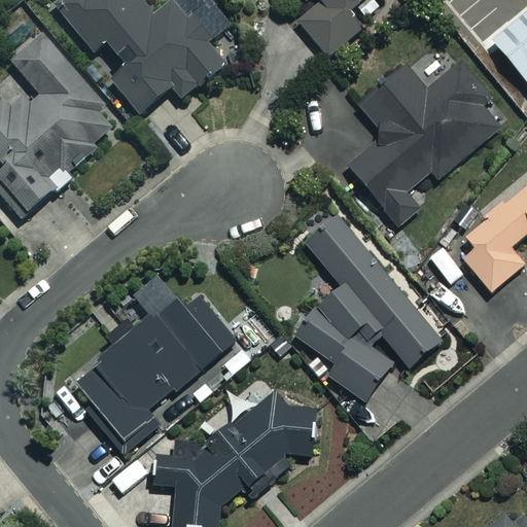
[(239,53),(197,0),(174,0),(153,16),(140,0),(68,0),(57,9),(92,54),(106,42),(125,66),(108,79),(137,114),(171,88),(180,99),(239,53)]
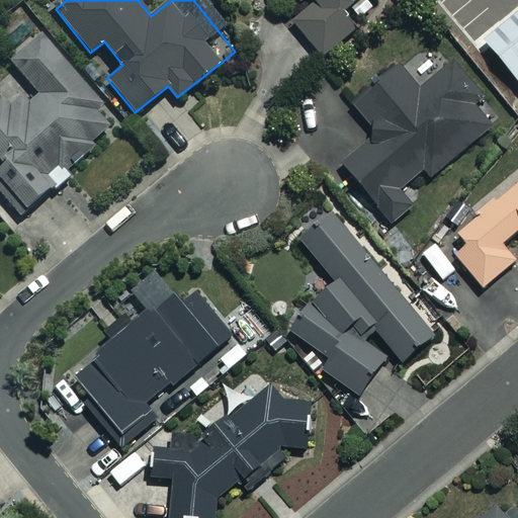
[(298,0),(306,7),(290,21),(323,57),(380,4),(376,0),(298,0)]
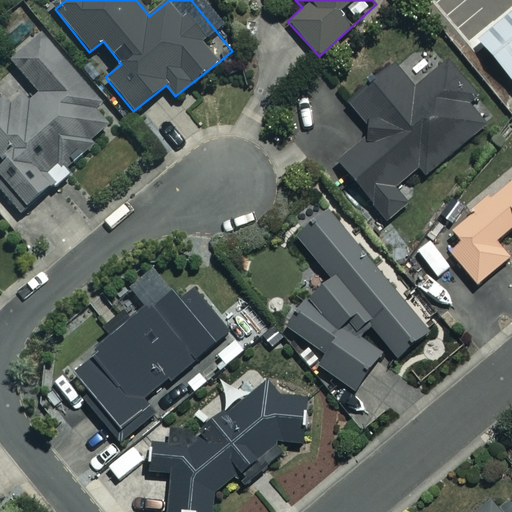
[(511,12),(478,41),(511,82),(511,12)]
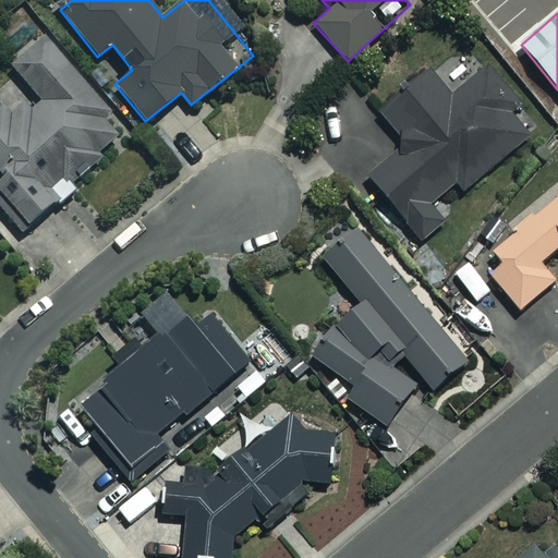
[(100,102),(44,38),(12,67),(44,101),(32,112),(15,94),(0,107),(0,182),(0,183),(0,207),(21,232),(72,187),(67,181),(122,132),(98,105),(100,102)]
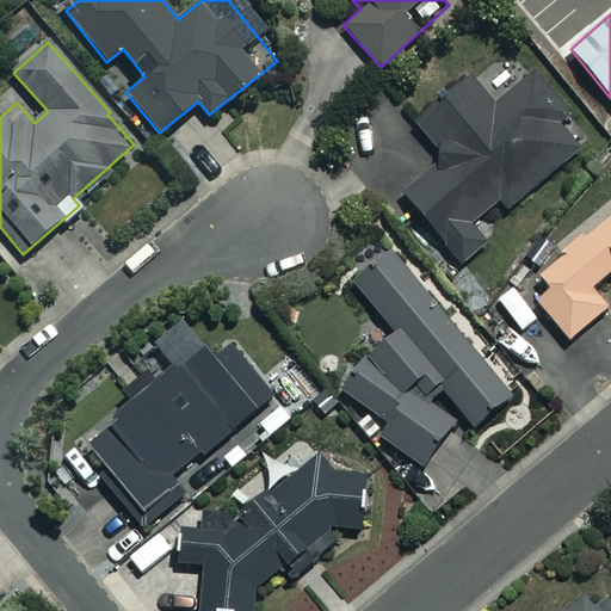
[(413,122),(437,147),(437,167),(403,195),(462,264),(487,244),(470,223),(499,199),(507,209),(580,149),(559,124),(573,112),(538,71),(494,106),(468,76),(413,122)]
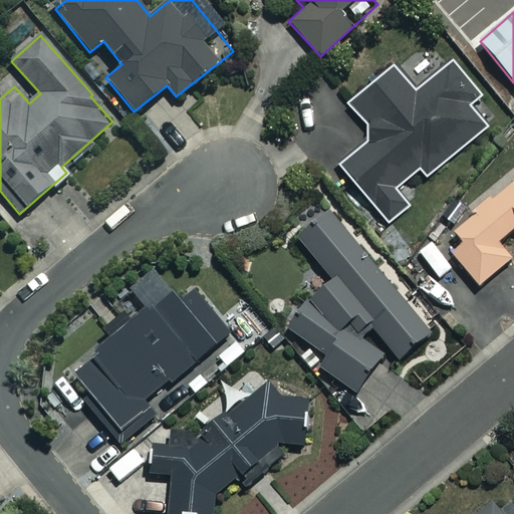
[(513,178),(453,230),(463,242),(450,253),(478,286),(511,258),(497,242),(513,227),(513,178)]
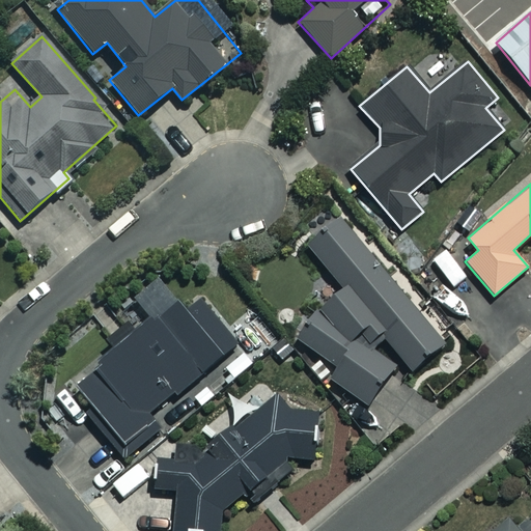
[(443,341),(335,220),(306,246),(342,287),(296,330),(361,403),(406,363),(411,369),(443,341)]
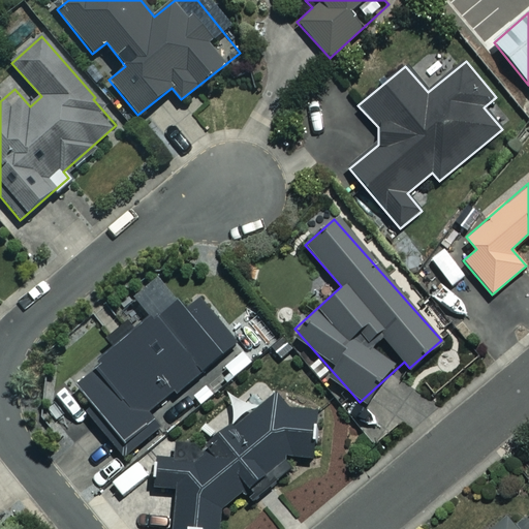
[(74,385),(91,405),(84,411),(123,457),(161,424),(152,413),(235,342),(196,298),(181,311),(155,281),(133,300),(147,316),(134,327),(128,319),(109,336),(115,343),(96,359),(99,364),(74,385)]
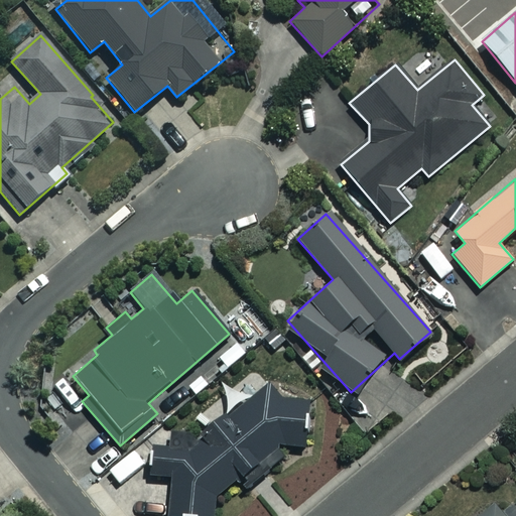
[(168,478),(166,515),(213,515),(214,494),(235,476),(245,490),(286,456),(278,445),(306,446),(307,400),(285,399),(269,380),(201,436),(189,422),(159,447),(147,447),(146,478),(168,478)]
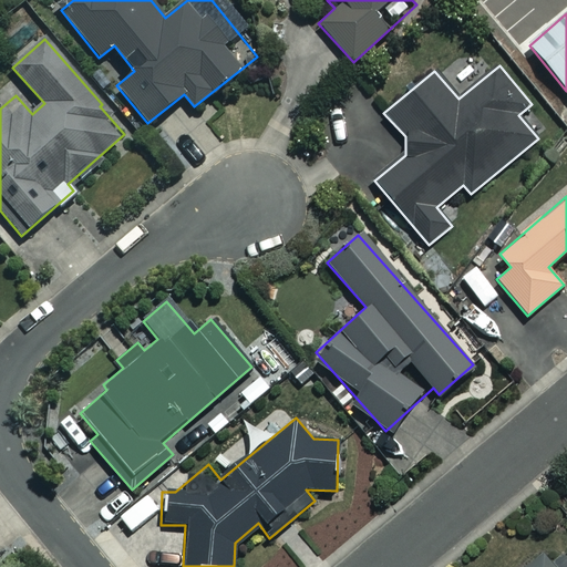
[(549,566),(540,555),(526,566),(549,566)]
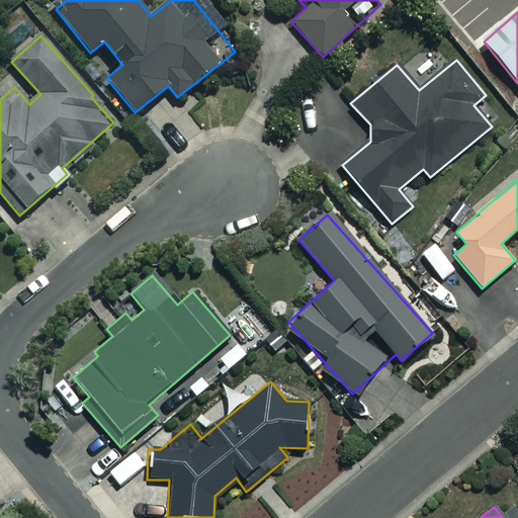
All buildings are outlined.
